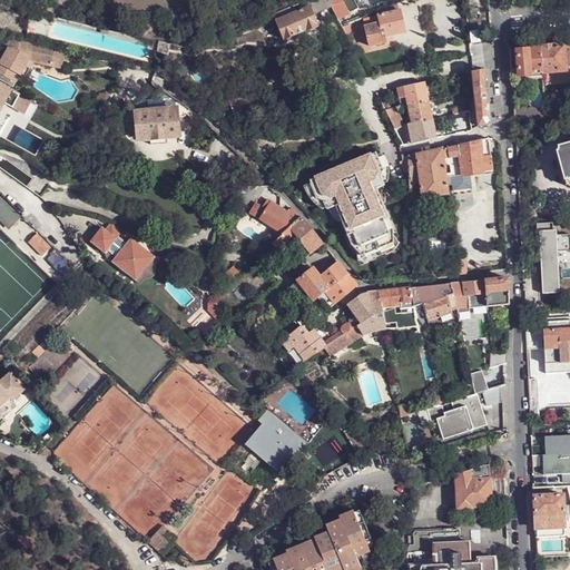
[(275,15),(277,20),(310,7),(307,0),(275,15)]
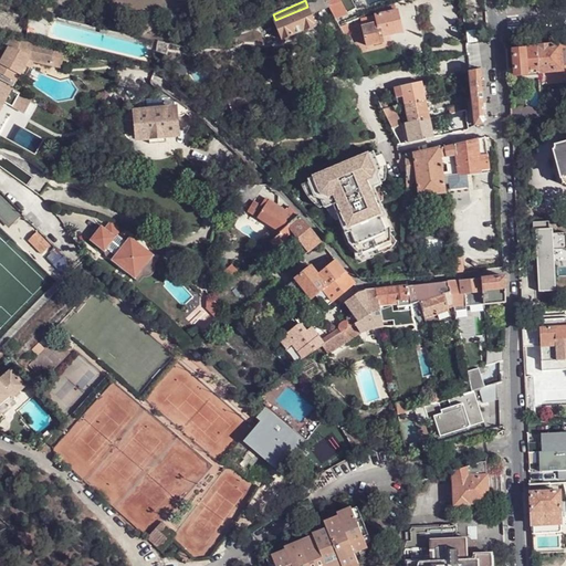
[(316,10),(312,0),(306,0),(305,0),(307,7),(310,12),(316,10)]
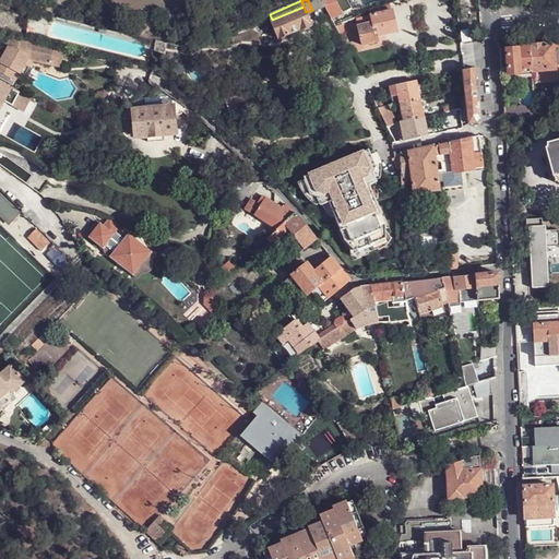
[(322,0),(308,0),(312,10),(313,11),(325,6),(322,0)]
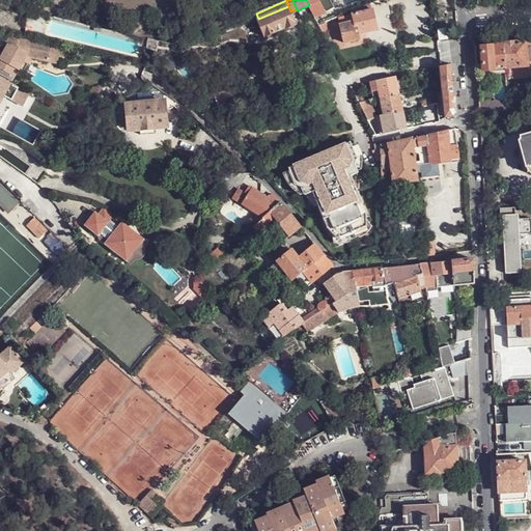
[(306,0),(309,5),(314,15),(325,12),(334,7),(330,0),(306,0)]
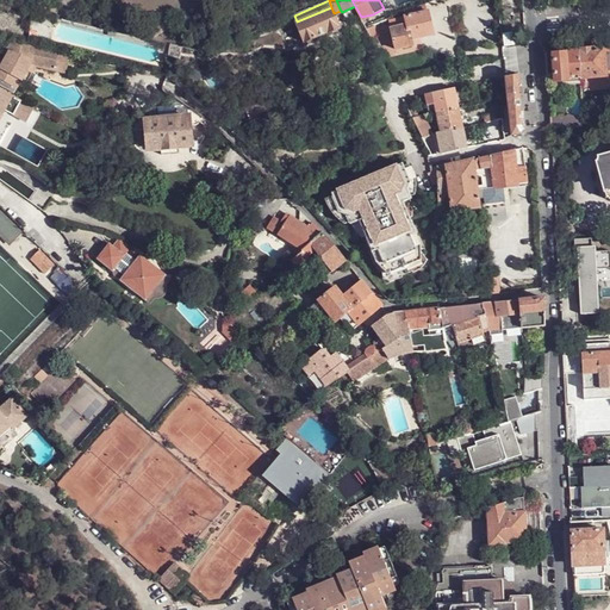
[(392,29),(397,49),(414,45),(412,41),(435,36),(429,12),(428,13),(427,5),(402,14),(402,18),(392,22),(393,29),(392,29)]
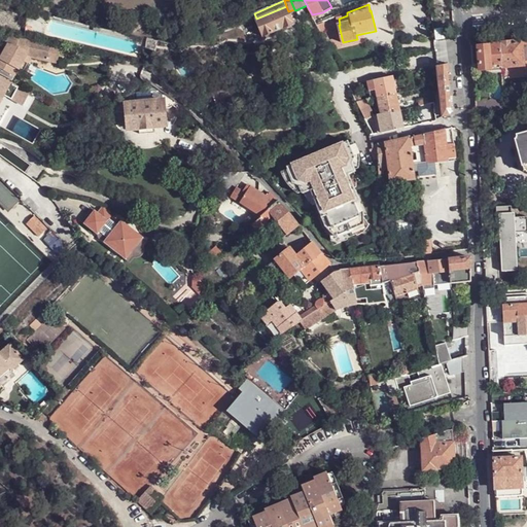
[(288,11),(286,6),(256,19),(255,19),(262,36),(294,24),(288,11)]
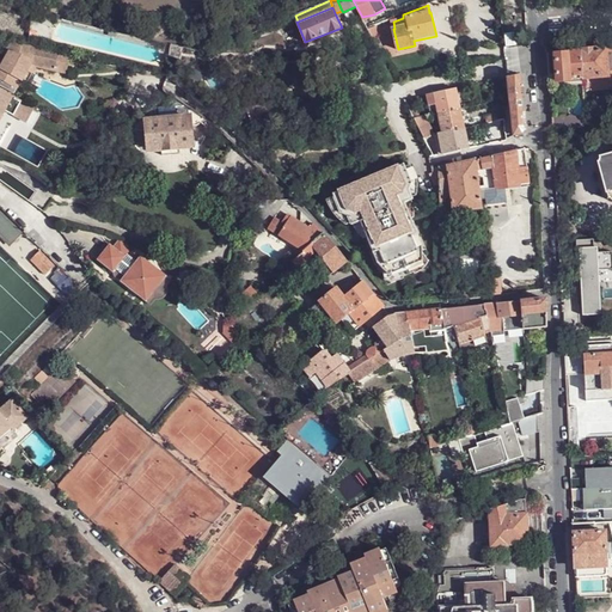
[(0,83),(13,90),(17,81),(19,83),(25,72),(29,74),(31,69),(51,73),(55,55),(35,50),(37,47),(32,46),(30,44),(6,40),(2,57),(1,59),(6,61),(2,68),(0,67),(0,83)]
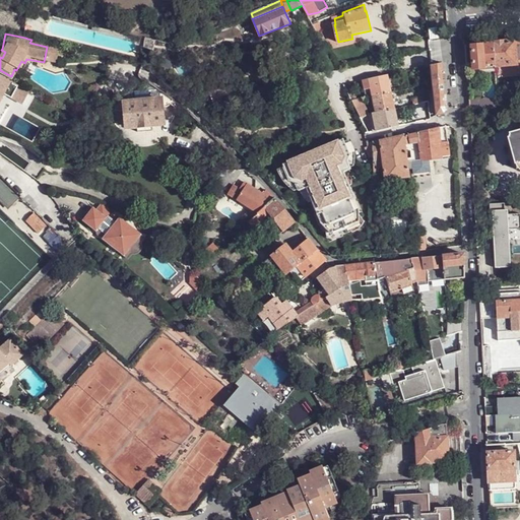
[(493,44),(495,66),(516,64),(515,62),(519,61),(519,45),(514,45),(514,43),(493,44)]
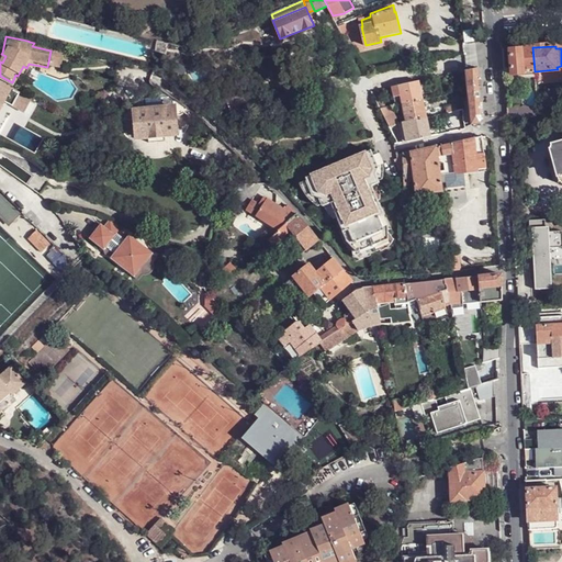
[(535,71),(532,47),(509,51),(512,76),(523,75),(523,72),(535,71)]
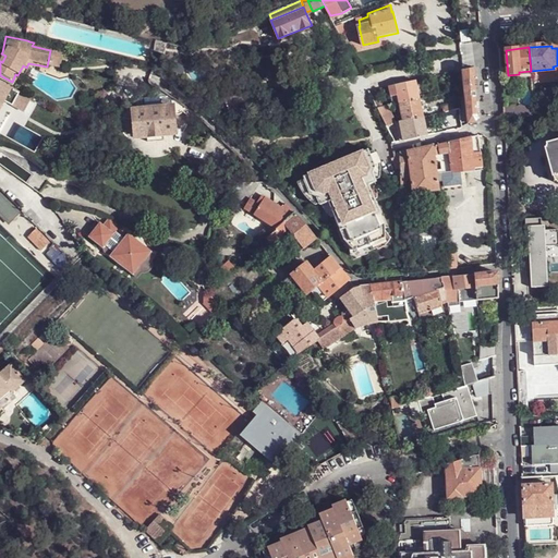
[(47,67),(58,70),(62,53),(50,50),(47,67)]
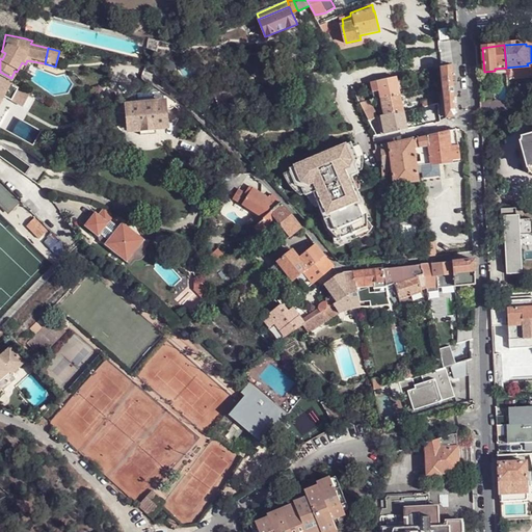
[(21,74),(25,64),(22,62),(17,72),(21,74)]
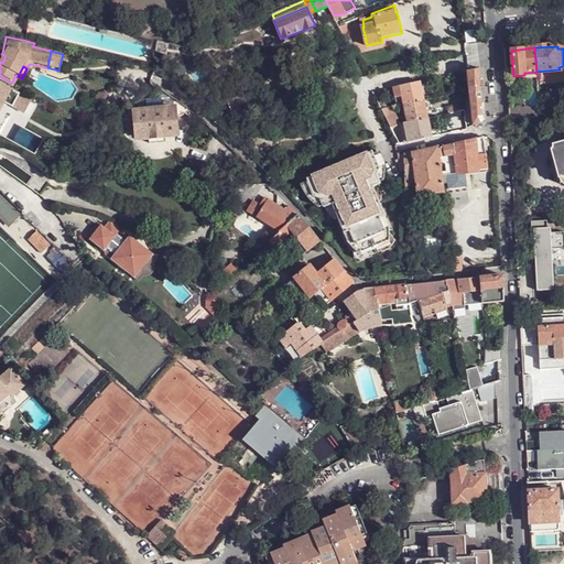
[(481,105),(480,69),(479,68),(468,72),(474,127),(477,127),(483,120),(481,105)]
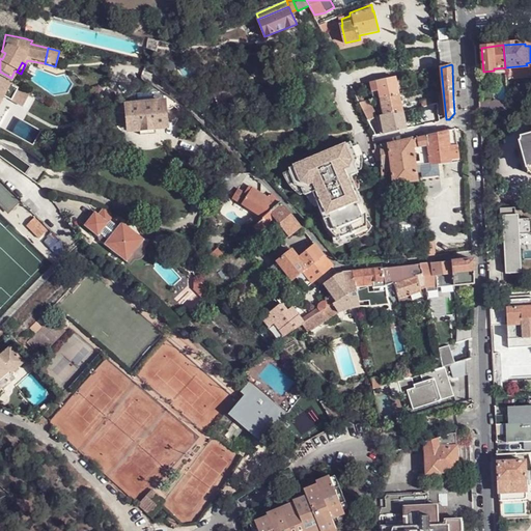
[(398,93),(395,77),(376,81),(379,89),(380,98),(398,93)]
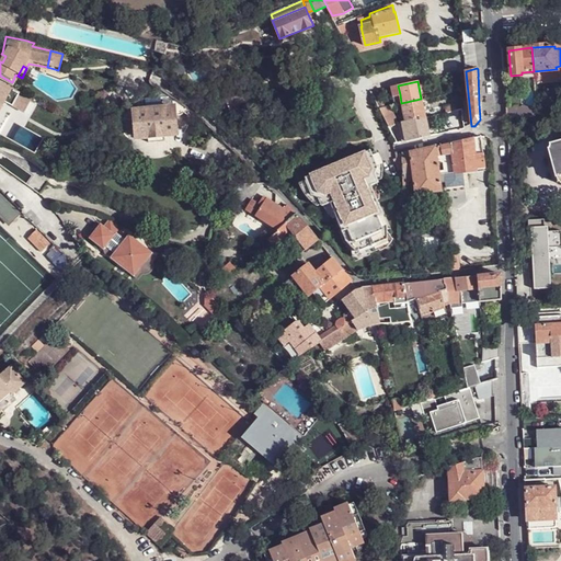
[(10,109),(18,94),(0,84),(0,106),(1,104),(10,109)]
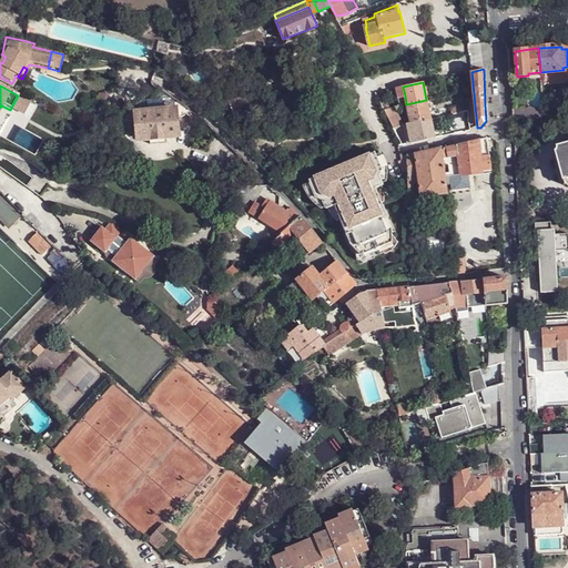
[(128,120),(131,122),(138,121),(138,112),(175,108),(176,118),(183,117),(188,115),(189,113),(191,110),(191,109),(162,89),(158,87),(124,115),(124,117),(127,119),(128,120)]
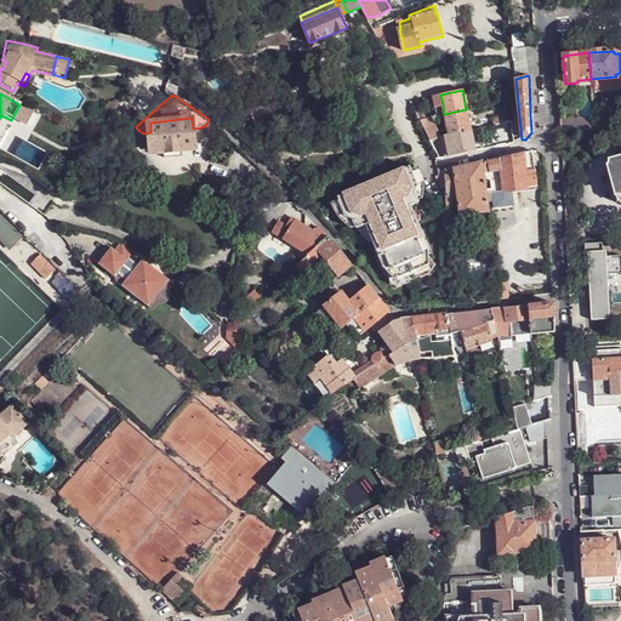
[(410,101),(420,119),(427,118),(417,100),(410,101)]
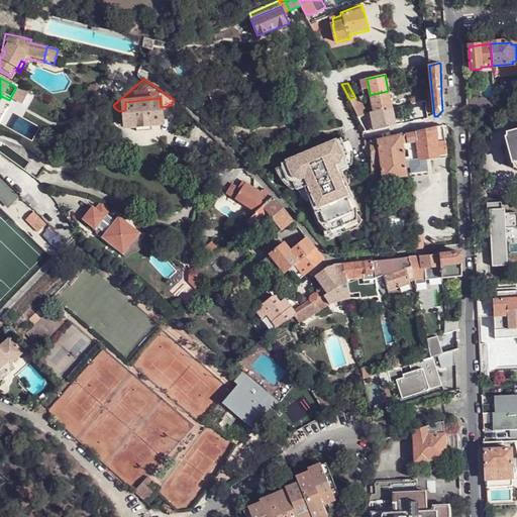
[(208,91),(213,104),(227,98),(222,86),(208,91)]
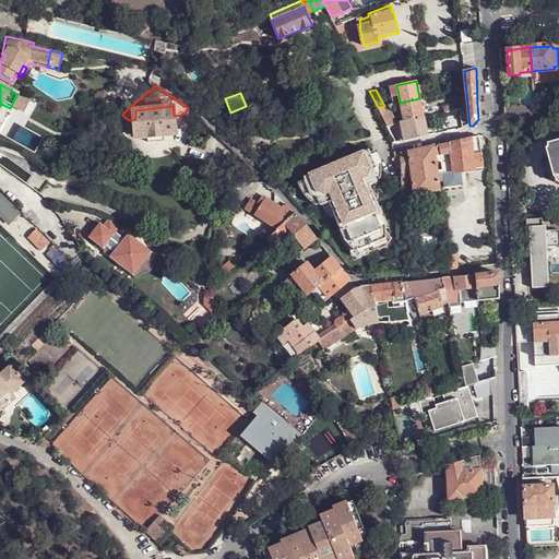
[(30,100),(18,94),(10,108),(21,115),(30,100)]
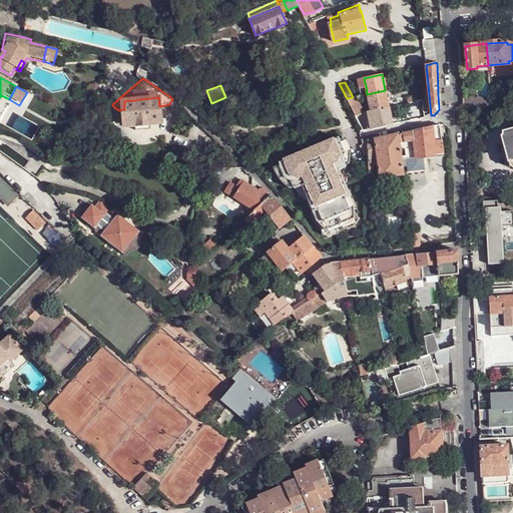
[(389,107),(385,90),(367,94),(368,97),(368,100),(371,111),(389,107)]
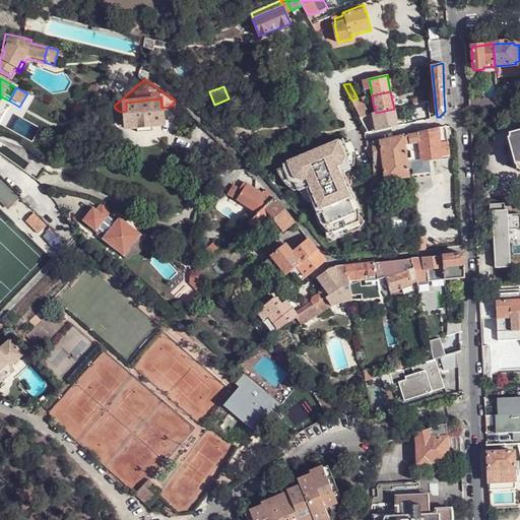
[(126,111),(127,127),(138,126),(137,123),(152,121),(153,125),(163,124),(161,108),(160,99),(126,103),(126,111)]
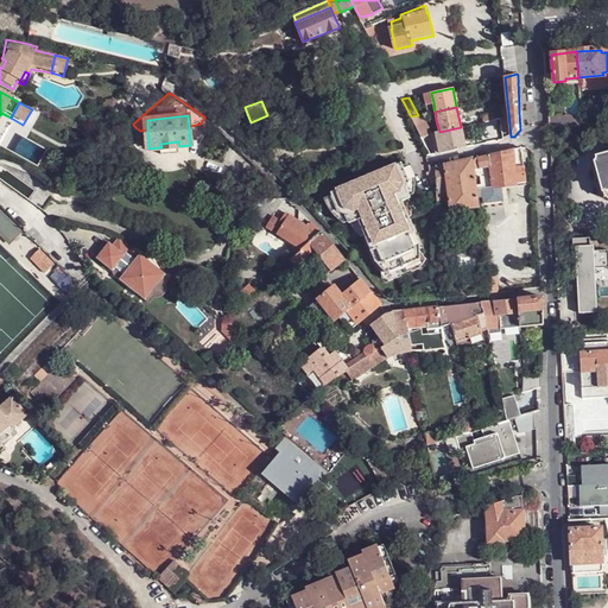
[(418,115),(411,116),(422,137),(431,133),(422,115),(418,115)]
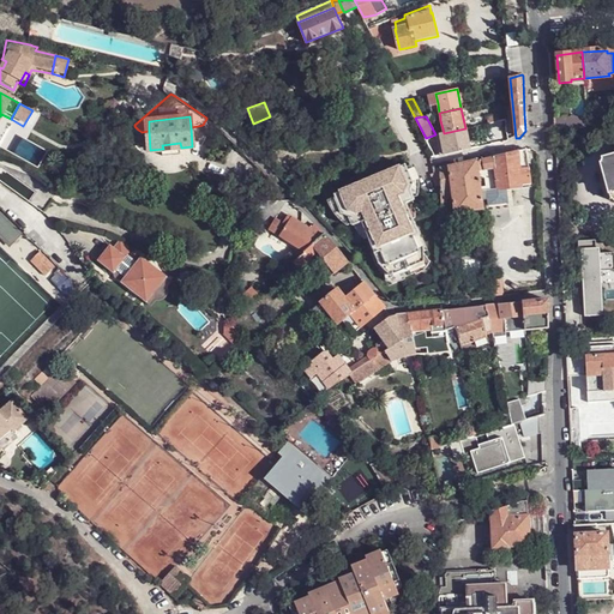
[(554,119),(555,130),(570,128),(570,118),(554,119)]
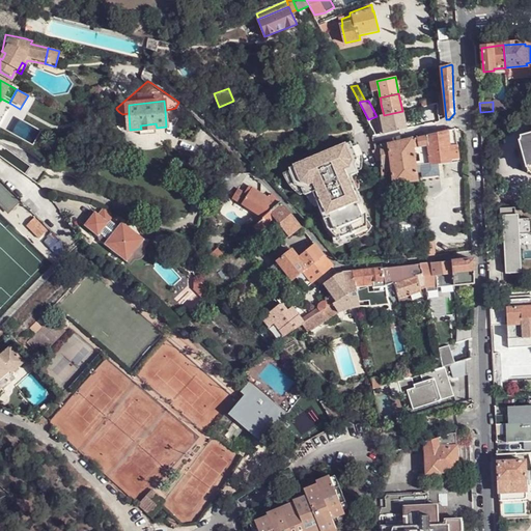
[(493,102),(493,111),(509,110),(508,102),(493,102)]
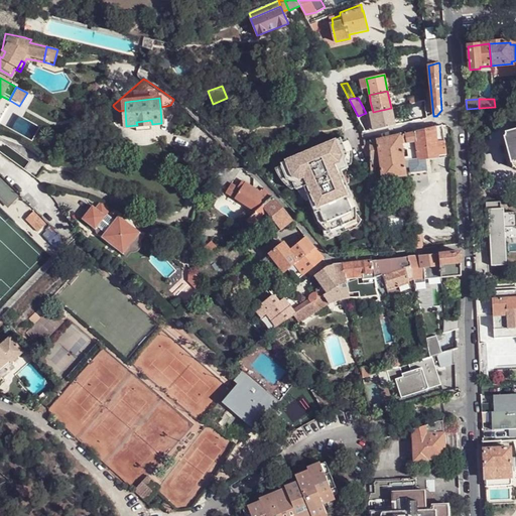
[(384,127),(395,125),(393,114),(391,108),(373,112),(369,112),(374,130),(384,127)]
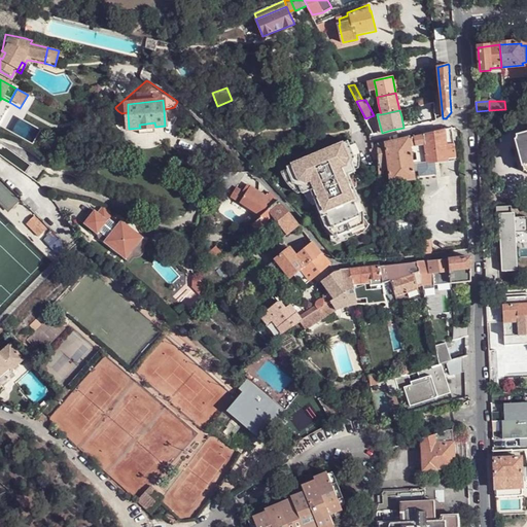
[(155,132),(155,127),(154,123),(139,125),(140,128),(140,134),(155,132)]
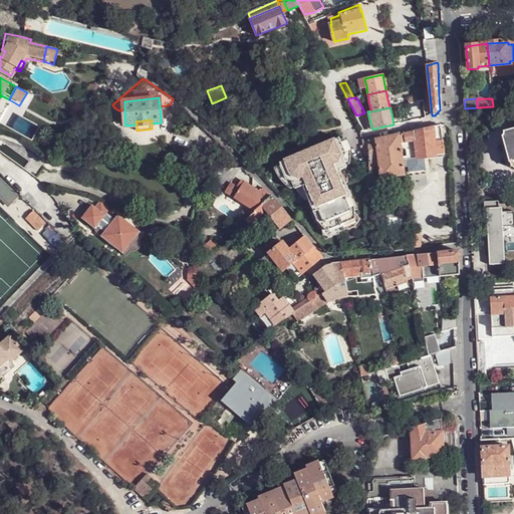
[(399,135),(403,166),(409,165),(406,144),(416,143),(417,154),(415,154),(415,159),(417,159),(418,160),(437,157),(437,156),(444,155),(441,124),(420,130),(399,135)]
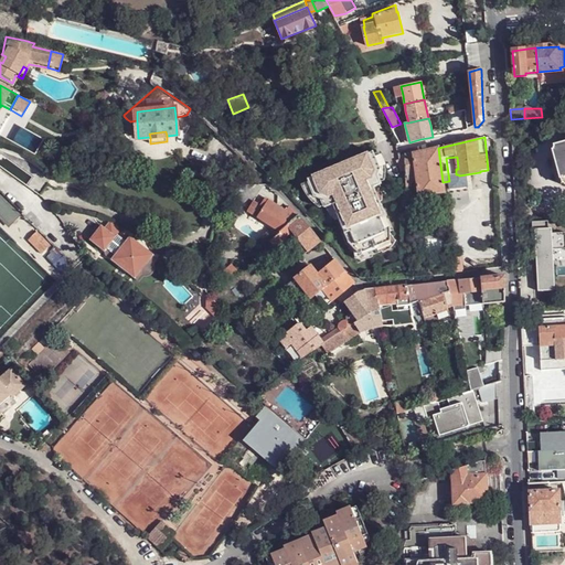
[(564,142),(554,146),(555,148),(554,151),(553,151),(554,155),(556,161),(561,179),(562,184),(564,184),(564,142)]
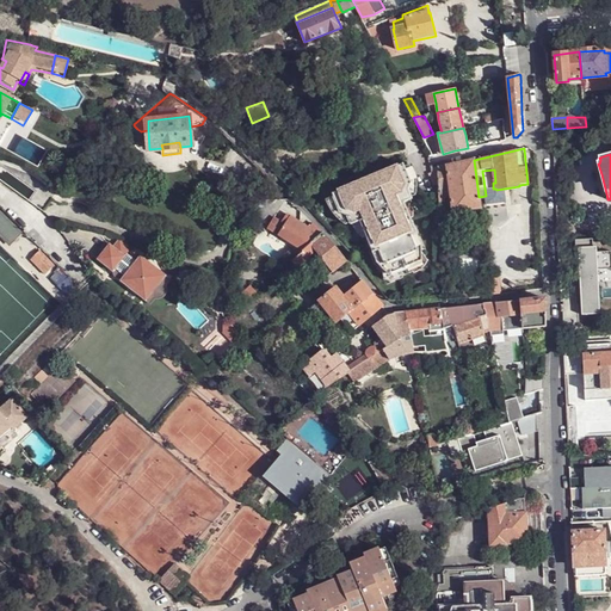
[(454,215),(456,217),(466,216),(467,214),(467,210),(480,209),(479,197),(474,160),(455,164),(438,167),(439,184),(440,202),(445,201),(444,191),(450,190),(454,213),(454,215)]
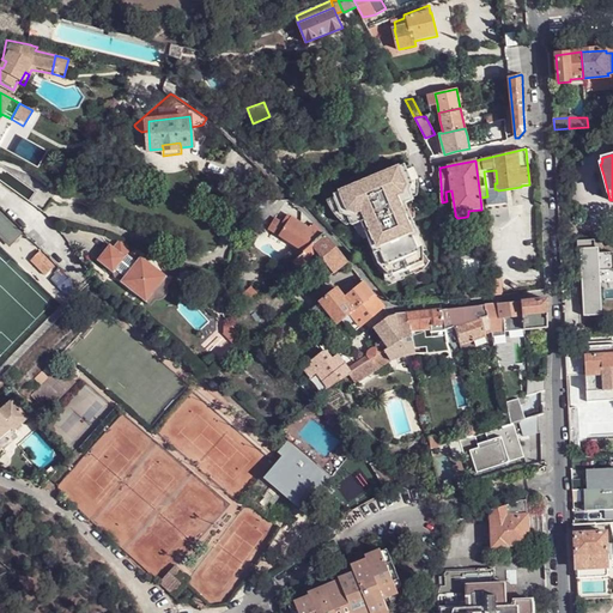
[(384,268),(389,274),(424,261),(424,252),(424,244),(413,218),(406,202),(413,199),(414,199),(413,196),(411,190),(413,182),(406,165),(405,163),(334,193),(335,196),(343,213),(350,217),(352,223),(353,225),(354,225),(362,222),(368,238),(378,262),(384,268)]
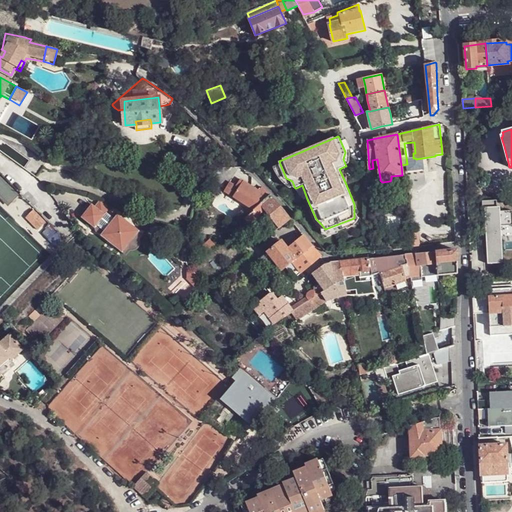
[(343,159),(345,164),(350,163),(350,157),(350,153),(350,148),(349,143),(348,139),(346,136),(339,138),(345,152),(343,159)]
